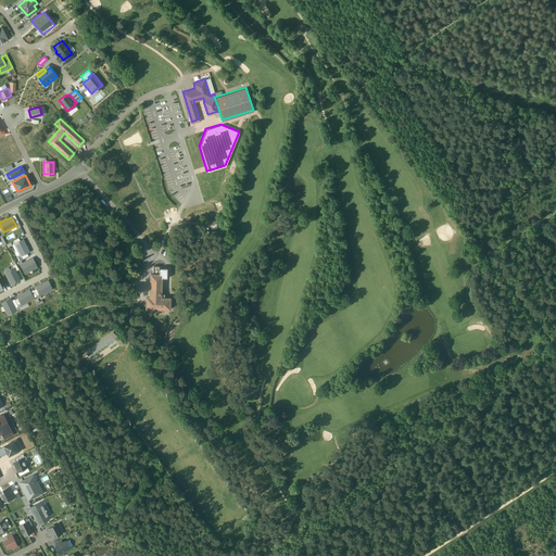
[(20,241),(14,244),(17,251),(20,255),(21,256),(23,255),(29,252),(23,240),(20,241)]
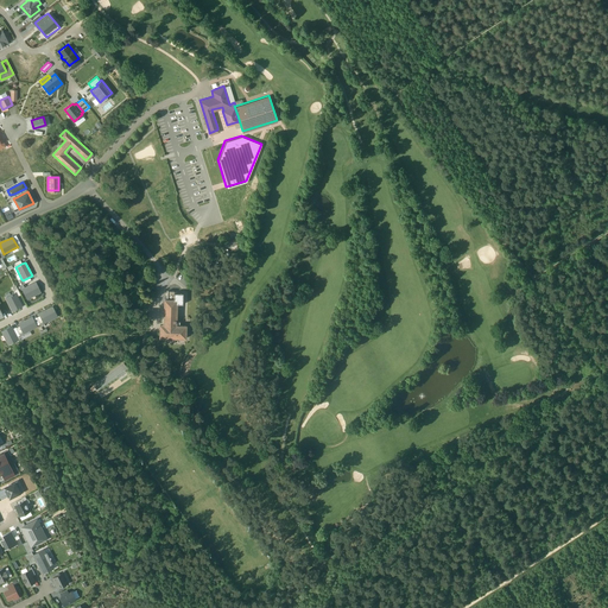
[(37,295),(42,292),(37,284),(33,286),(32,284),(25,287),(23,285),(19,287),(21,290),(23,290),(26,298),(36,293),(37,295)]
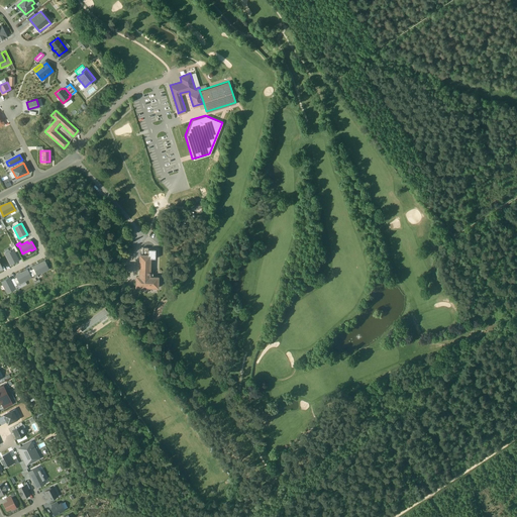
[(13,249),(5,253),(11,266),(19,262),(15,252),(13,249)]
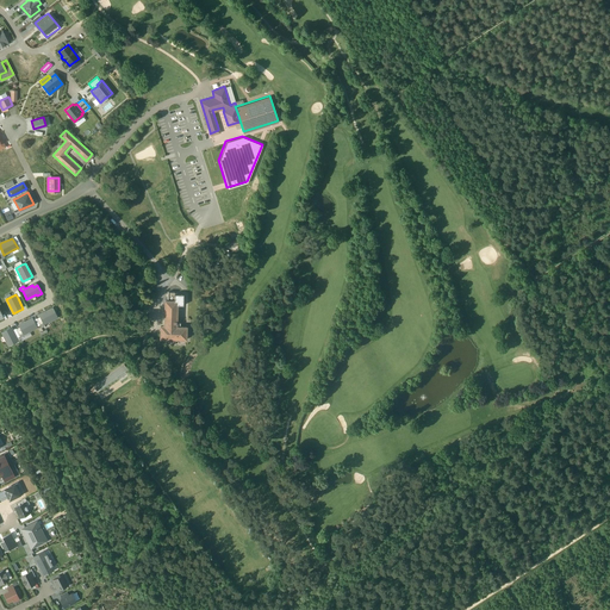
[(161,327),(160,338),(186,340),(187,328),(176,327),(176,325),(176,318),(178,306),(184,306),(185,294),(174,294),(174,302),(168,302),(165,302),(163,327),(161,327)]
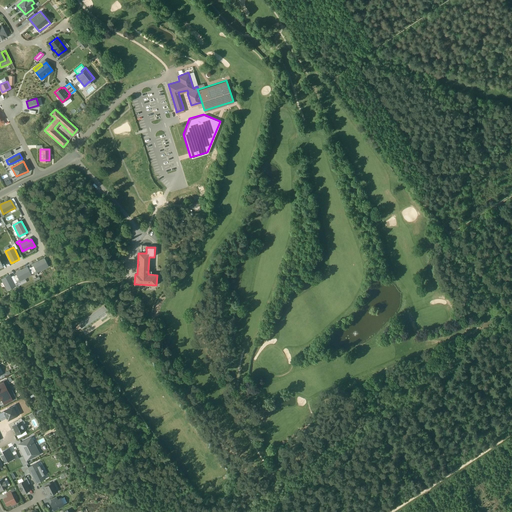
[(44,259),(32,264),(34,267),(37,273),(49,267),(44,259)]
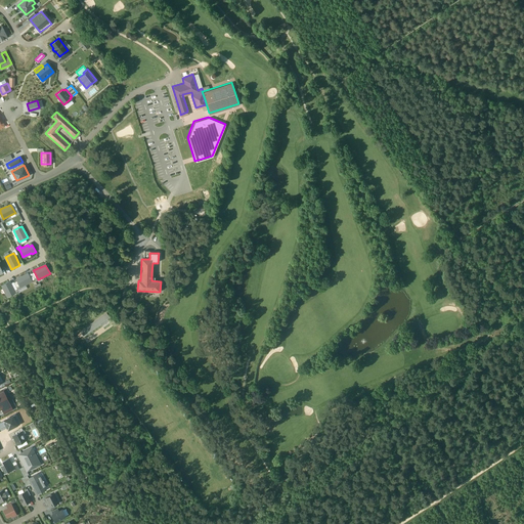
[(32,281),(28,273),(15,279),(16,281),(20,288),(32,281)]
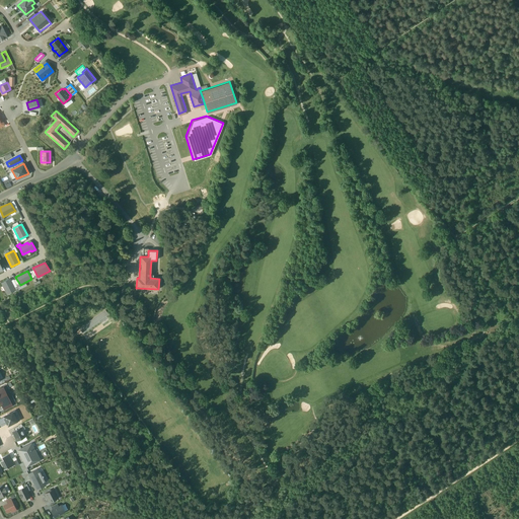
[(8,280),(1,283),(3,287),(4,286),(8,294),(15,291),(15,290),(18,289),(18,288),(17,287),(14,288),(11,282),(10,283),(8,280)]
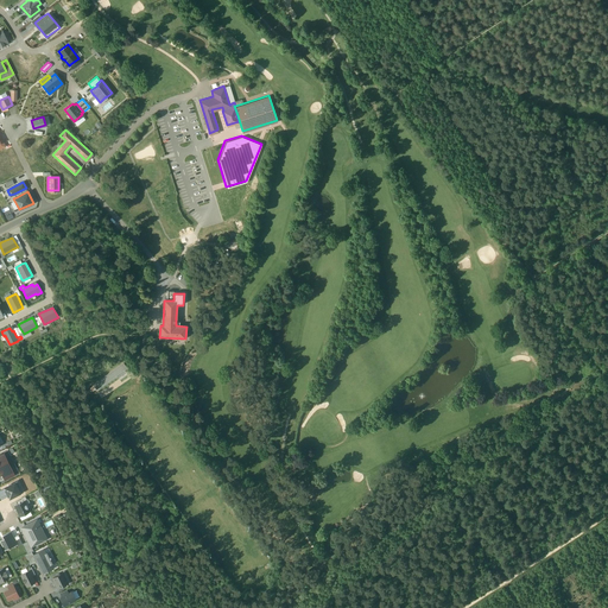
[(128,369),(125,363),(93,385),(96,391),(128,369)]
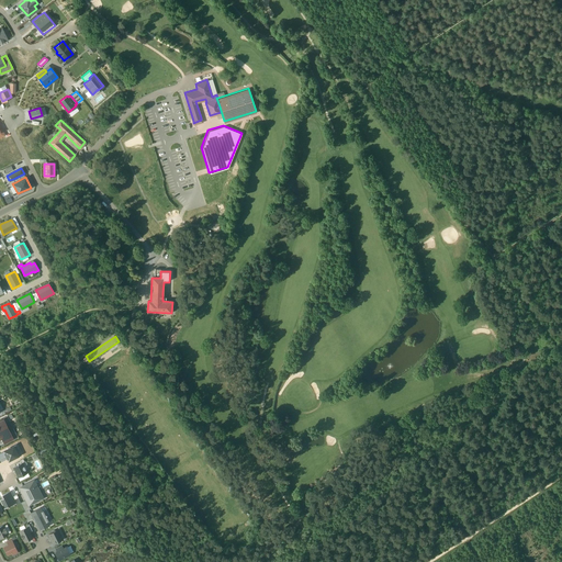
[(3,419),(0,420),(0,445),(0,446),(13,439),(3,419)]
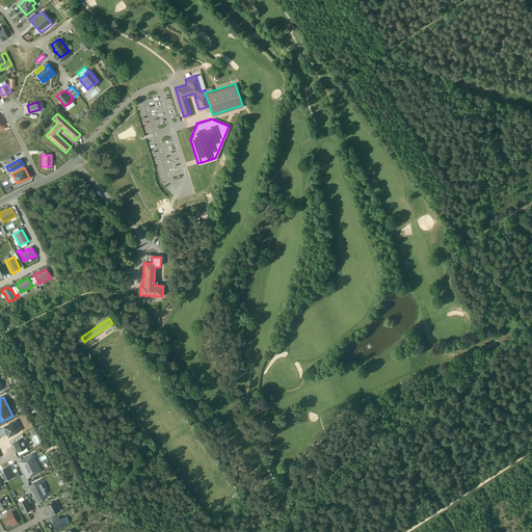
[(14,423),(3,428),(0,429),(0,435),(1,437),(7,434),(8,436),(17,431),(15,427),(18,426),(16,422),(14,423)]
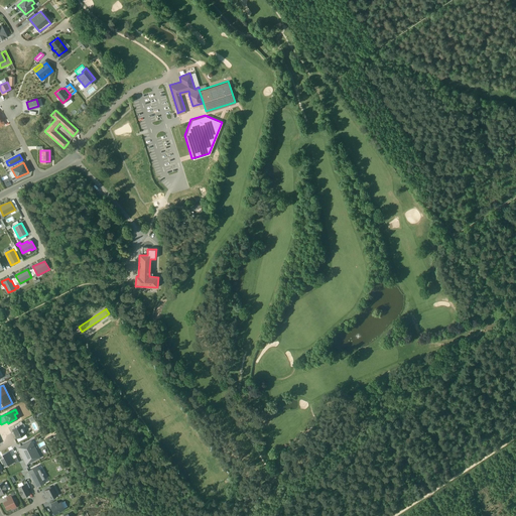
[(12,429),(17,438),(25,434),(20,425),(14,428),(12,429)]
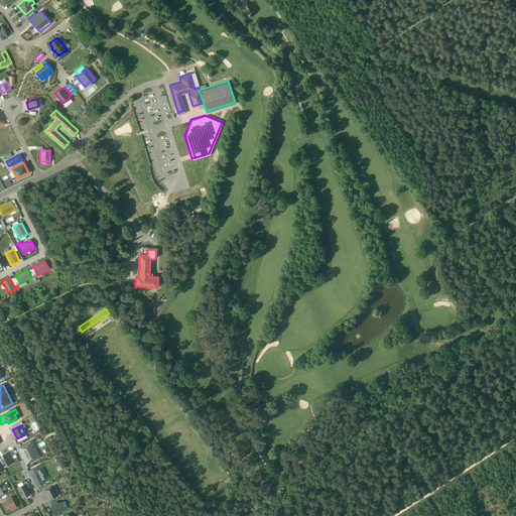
[(24,459),(26,464),(39,458),(31,441),(18,447),(24,459)]
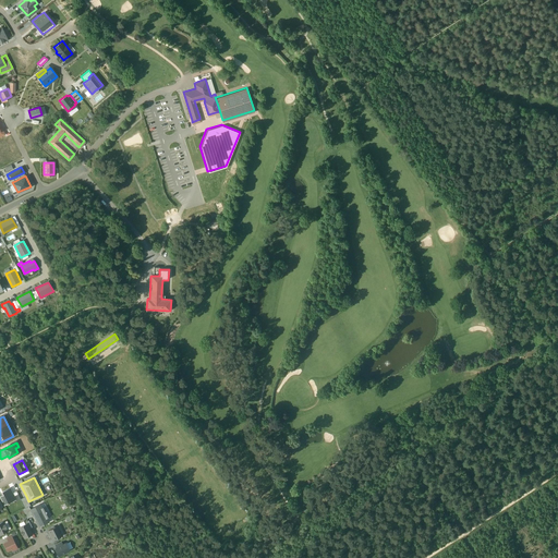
[(13,494),(10,488),(2,492),(4,495),(8,504),(15,499),(13,494)]
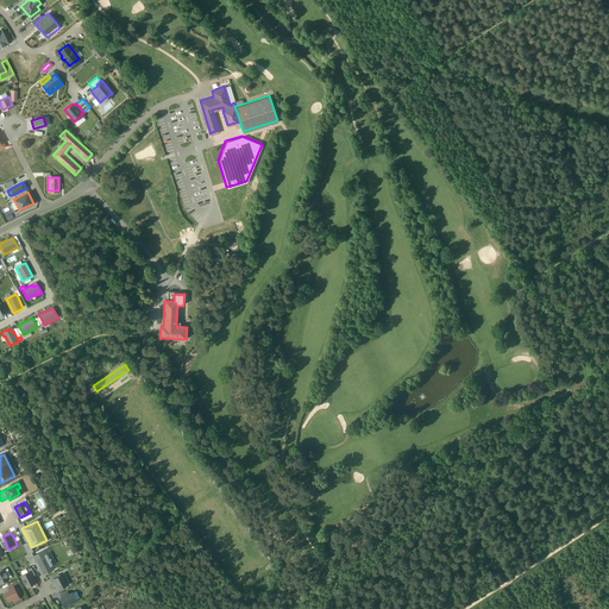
[(31,547),(29,541),(23,545),(27,554),(33,552),(31,547)]
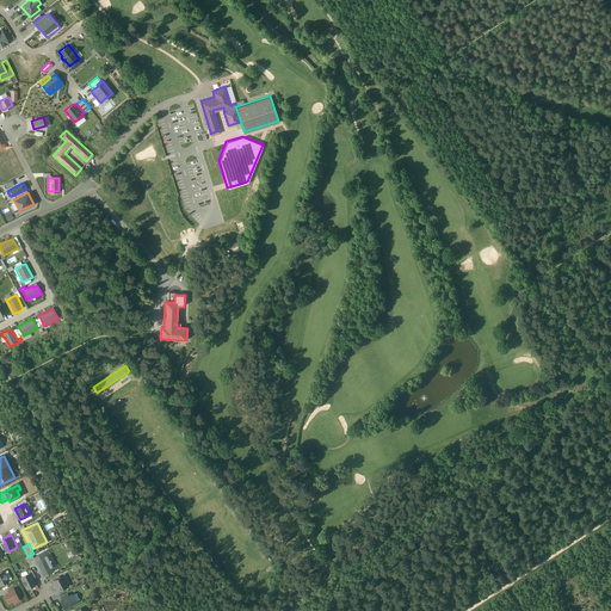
[(44,553),(34,559),(36,565),(37,566),(38,569),(39,569),(43,576),(54,572),(51,568),(53,567),(48,556),(45,556),(44,553)]
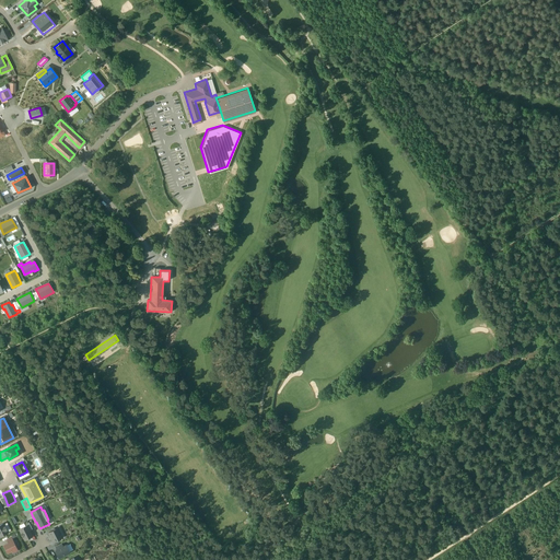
[(27,520),(33,517),(31,512),(28,509),(23,511),(27,520)]
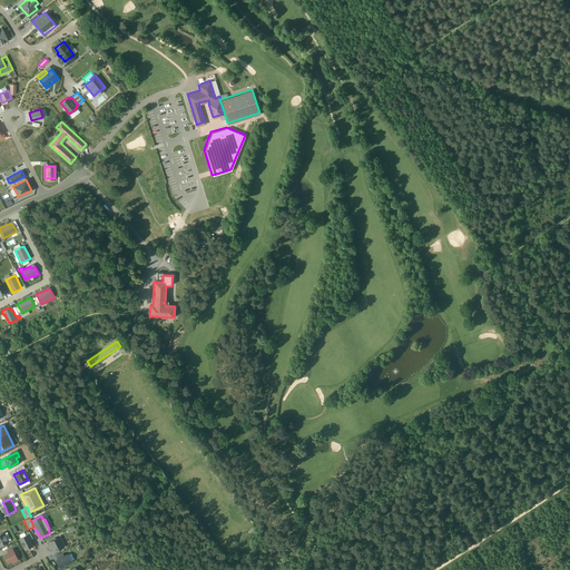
[(27,536),(20,539),(21,542),(21,543),(22,547),(23,546),(25,550),(32,546),(27,536)]
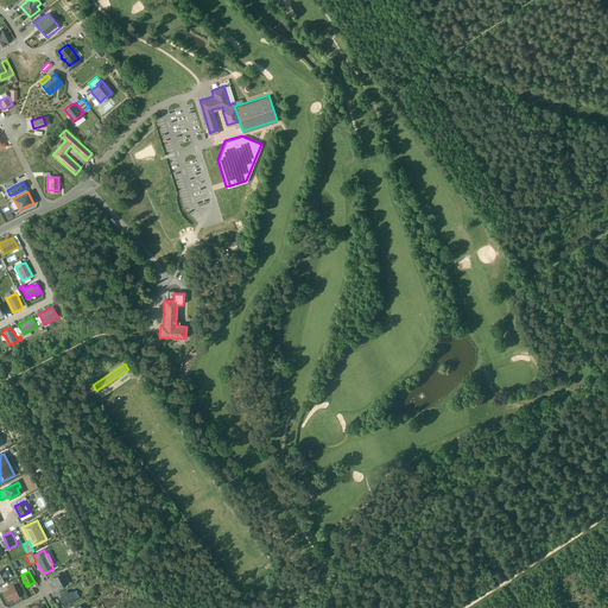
[(64,577),(62,578),(61,575),(59,575),(58,574),(55,576),(56,577),(52,578),(55,582),(57,586),(58,589),(68,584),(67,582),(64,577)]
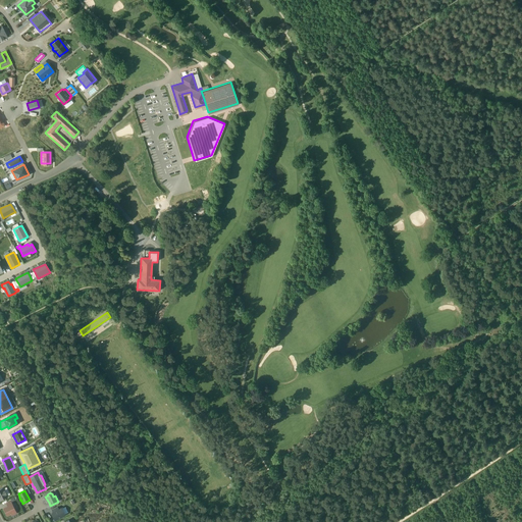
[(7,506),(3,508),(7,516),(11,514),(12,515),(16,513),(12,504),(7,506)]
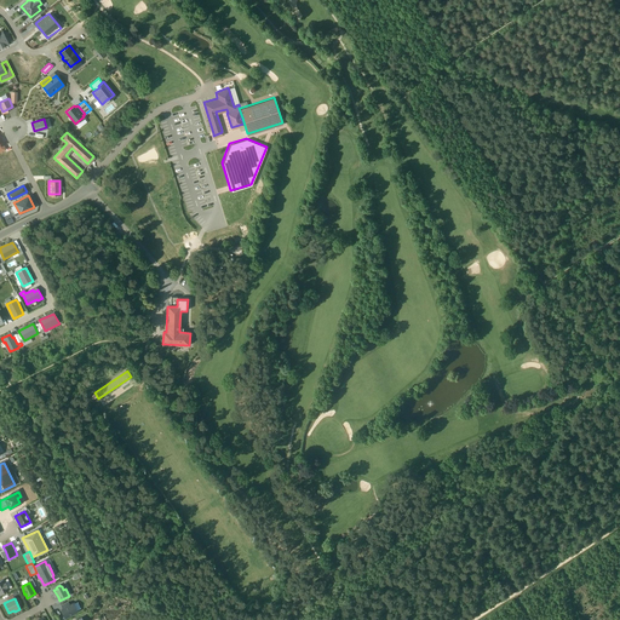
[(62,610),(65,618),(78,612),(73,604),(70,606),(63,609),(62,610)]
